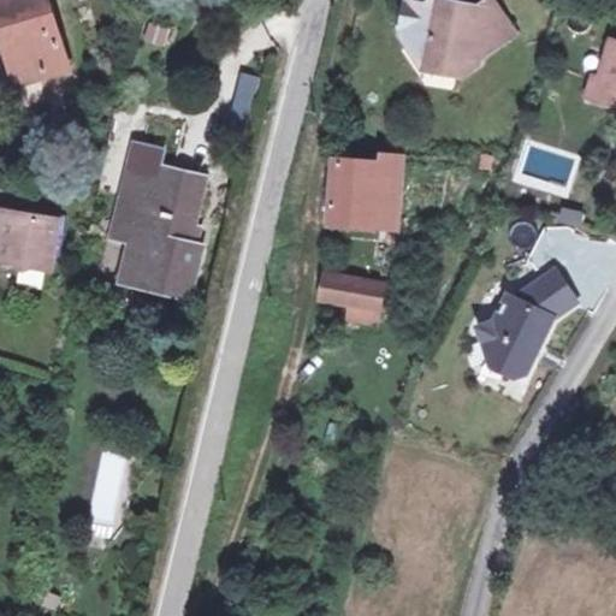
[(61,66),(42,0),(0,0),(0,17),(13,80),(61,66)]
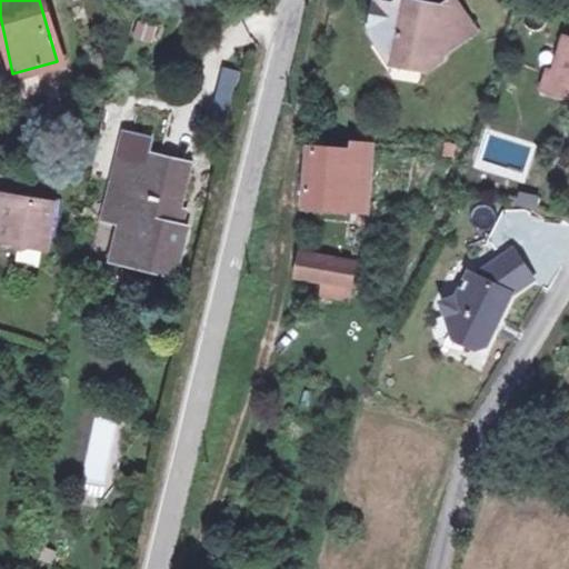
[(475,27),(457,0),(453,0),(416,23),(420,5),(406,1),(395,9),(382,7),(372,32),(381,47),(379,49),(392,70),(410,59),(422,63),(429,72),(441,65),(440,60),(469,41),(467,36),(475,27)]
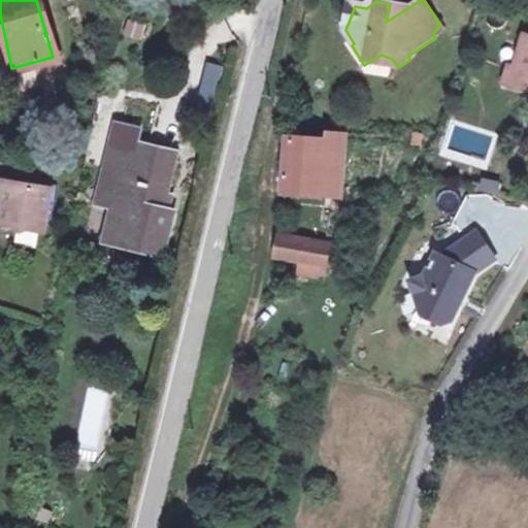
[(141,42),(146,25),(126,19),(121,35),(141,42)]
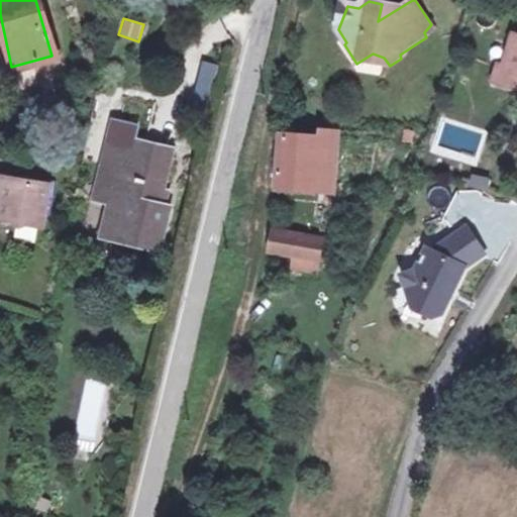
[(501,60),(500,64),(508,80),(516,82),(516,29),(511,28),(501,60)]
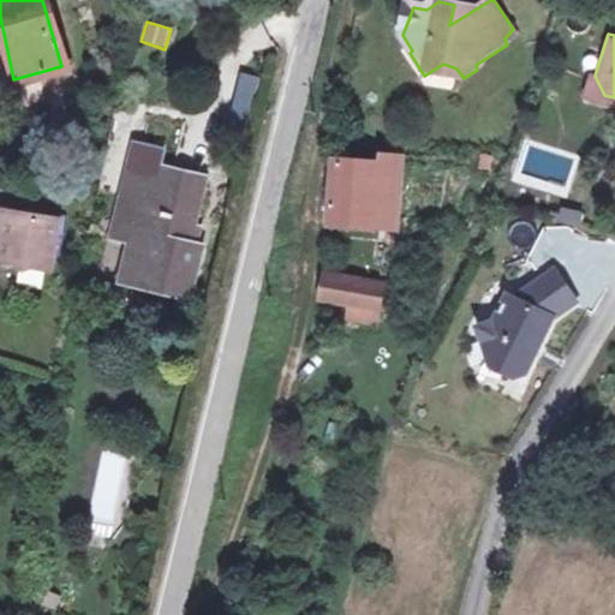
[(595,76),(596,71),(589,69),(583,89),(604,95),(595,76)]
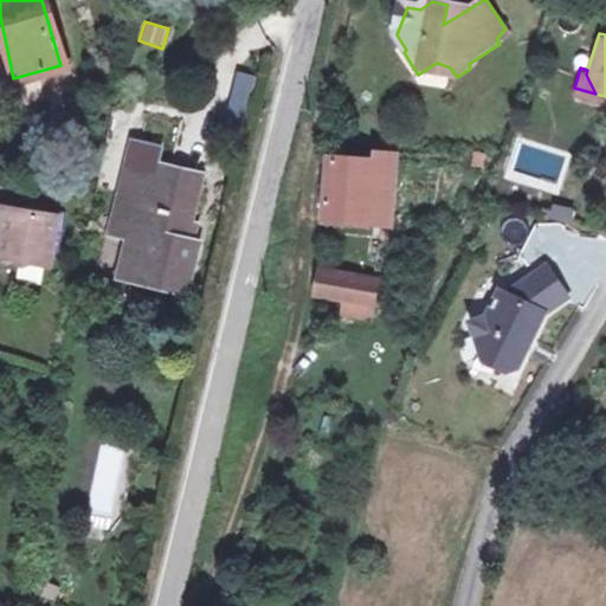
[(244,121),(256,77),(237,71),(225,115),(244,121)]
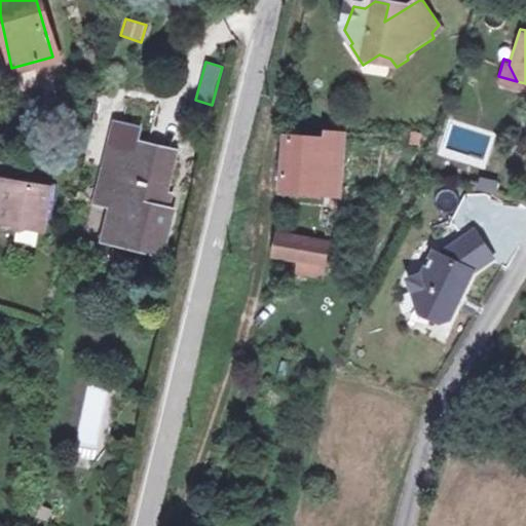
[(120,115),(106,182),(121,186),(117,203),(110,234),(167,246),(177,205),(159,201),(163,184),(172,184),(178,147),(152,141),(153,138),(143,135),(145,121),(120,115)]
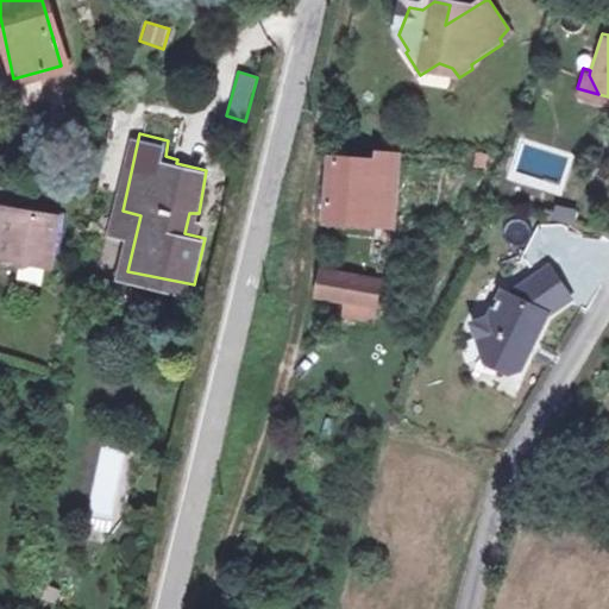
[(372,157),(326,155),(322,226),(387,230),(393,142),(374,140),(372,157)]
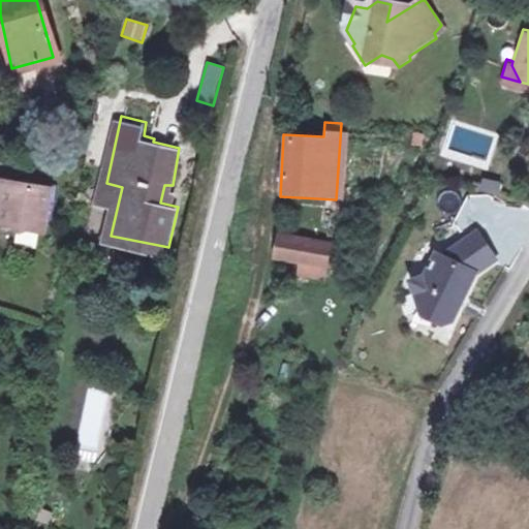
[(43,229),(49,186),(0,180),(0,205),(5,207),(3,224),(43,229)]
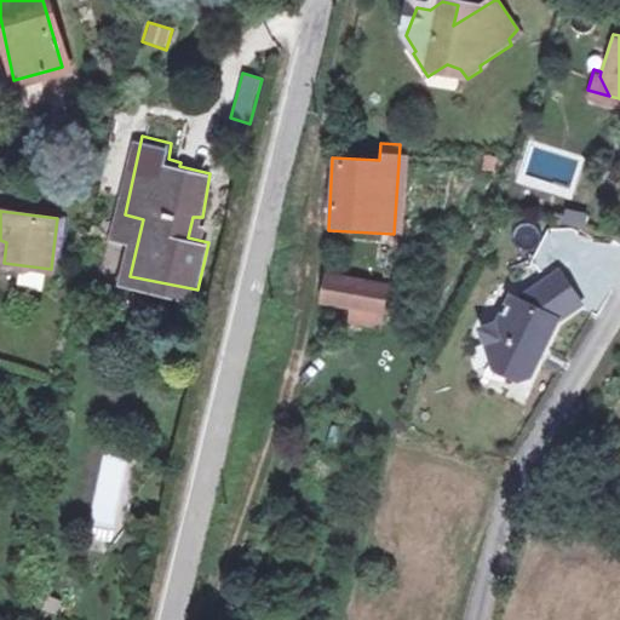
[(120,236),(138,240),(143,219),(125,214),(120,236)]
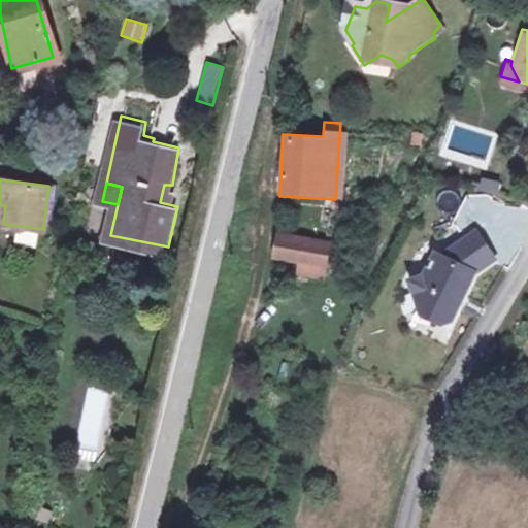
[(420,266),(406,270),(417,303),(436,314),(446,310),(469,263),(490,250),(472,224),(444,242),(440,249),(431,243),(420,266)]
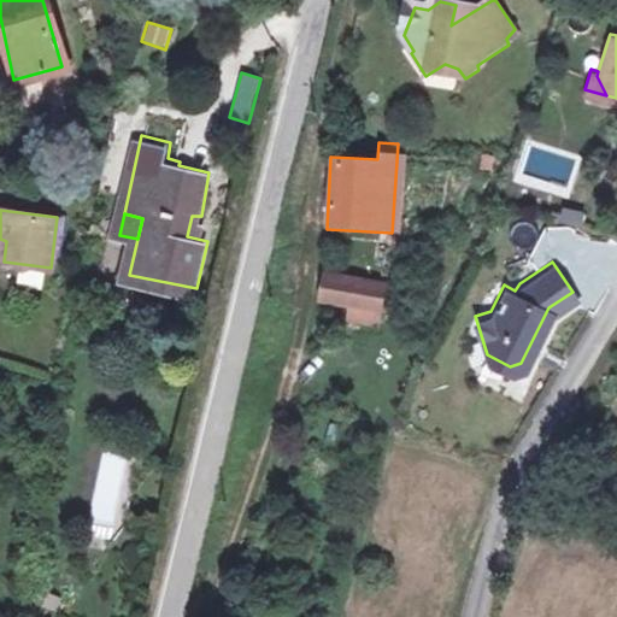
[(382,274),(325,264),(324,288),(353,293),(378,297),(382,274)]
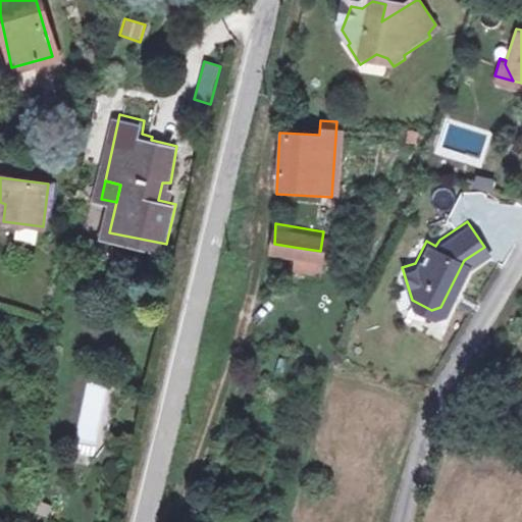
[(320,251),(299,248),(297,260),(318,264),(320,251)]
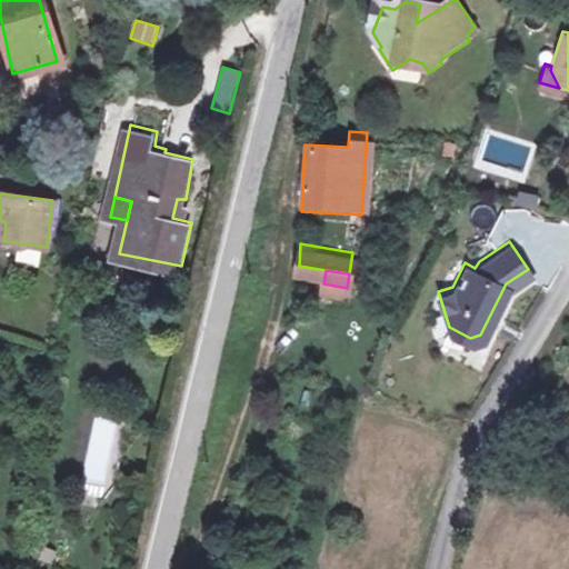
[(95,417),(80,482),(110,489),(125,423),(95,417)]
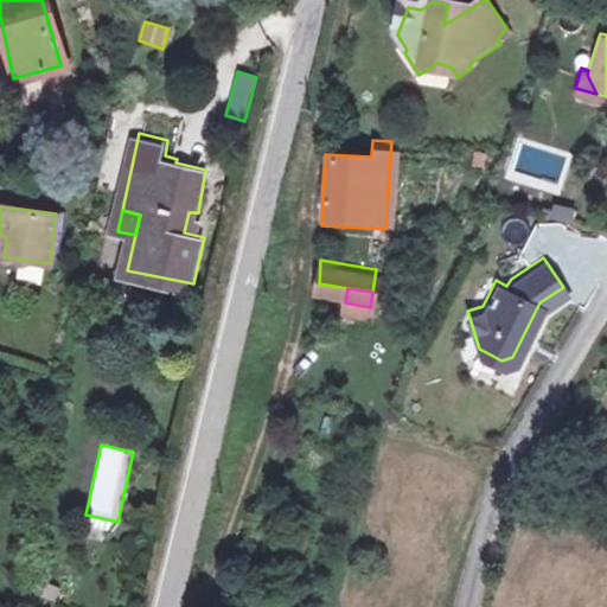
All buildings are outlined.
